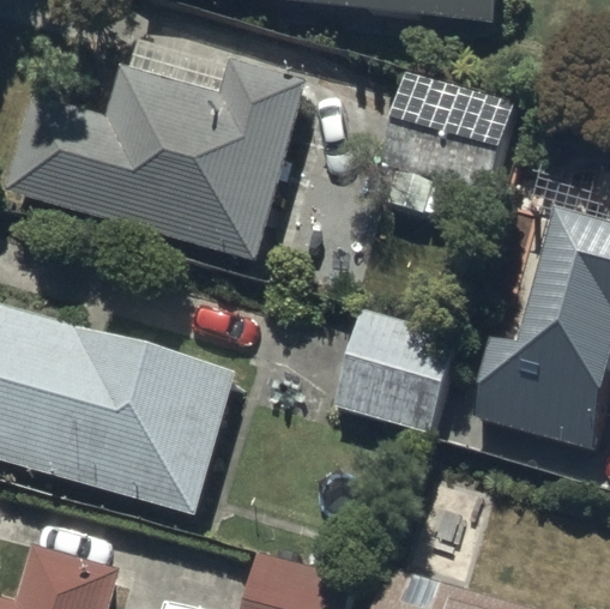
[(207,0),(496,25),(499,0),(207,0)]
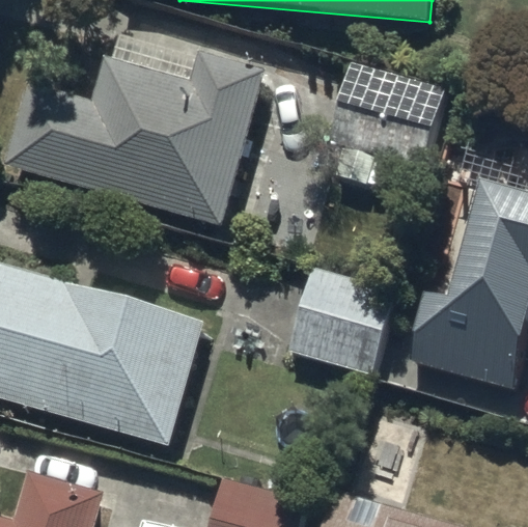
[(6,163),(221,226),(265,78),(196,58),(189,83),(104,58),(91,101),(30,82),(6,163)]
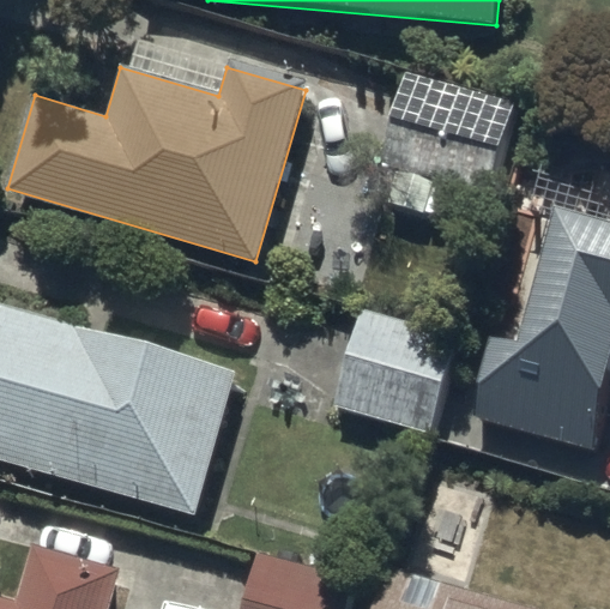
[(379,162),(496,192),(519,106),(400,76),(379,162)]
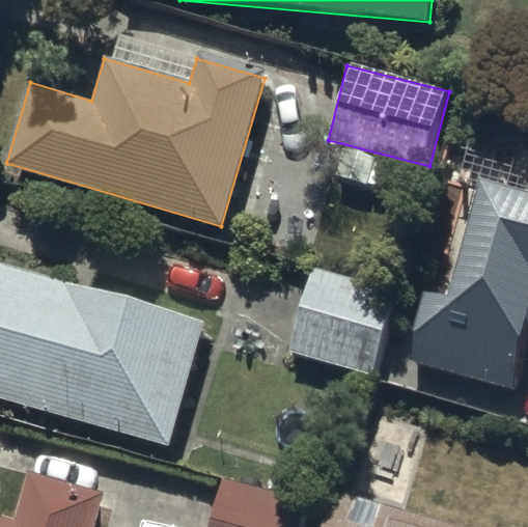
[(527,195),(484,186),(475,224),(452,219),(433,300),(423,297),(408,361),(516,387),(527,337),(527,195)]
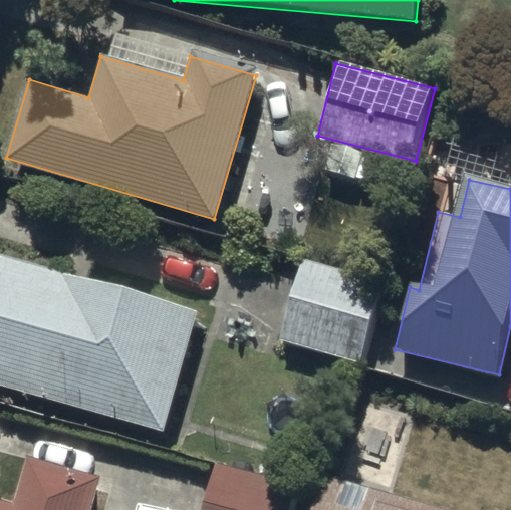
[(197,312),(0,253),(0,384),(161,432),(197,312)]
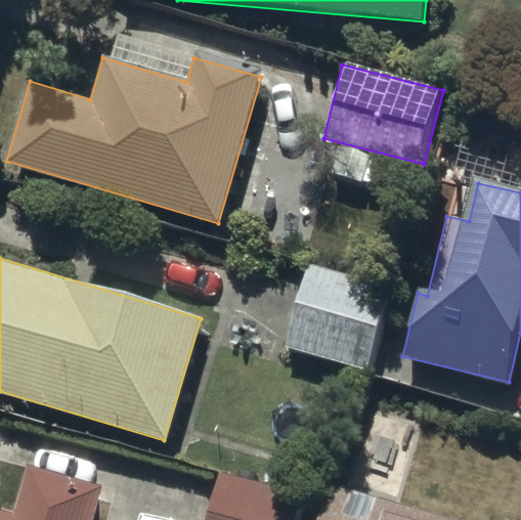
[(298,286),(286,350),(373,367),(385,303),(298,286)]
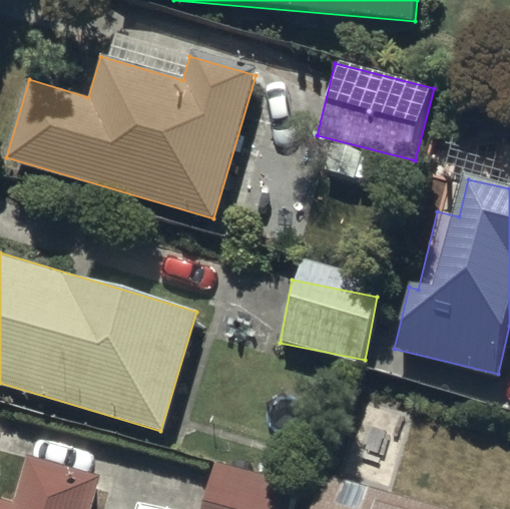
[(0,508),(96,508),(104,480),(30,459),(17,505),(0,500),(0,508)]
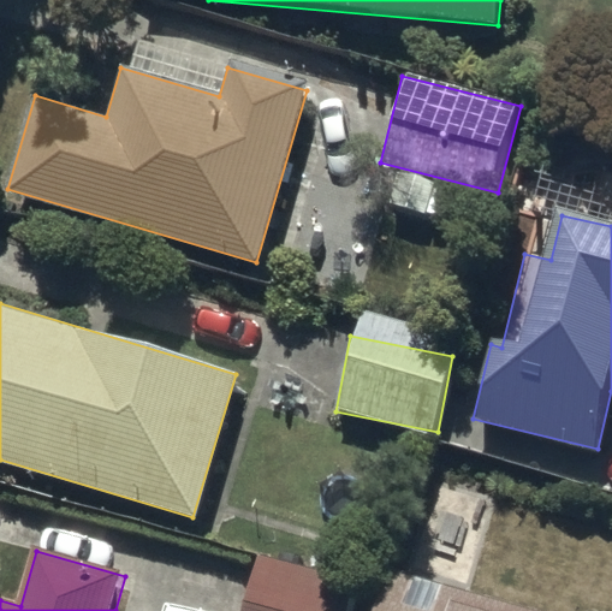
[(348,610),(356,582),(261,557),(245,610),(348,610)]
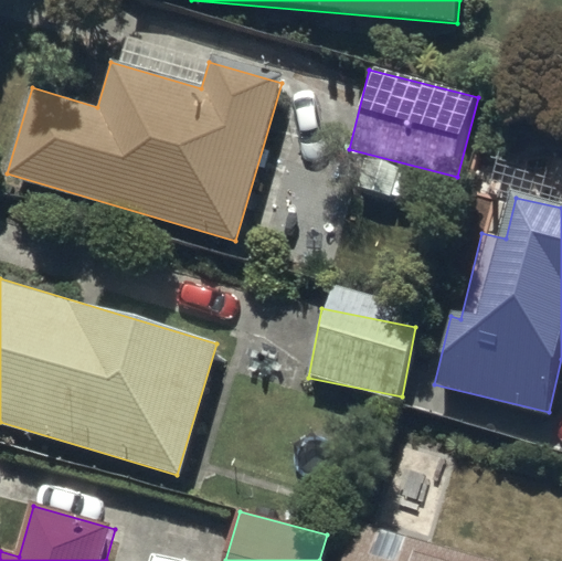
[(336,549),(331,560),(487,560),(359,524),(350,553),(336,549)]
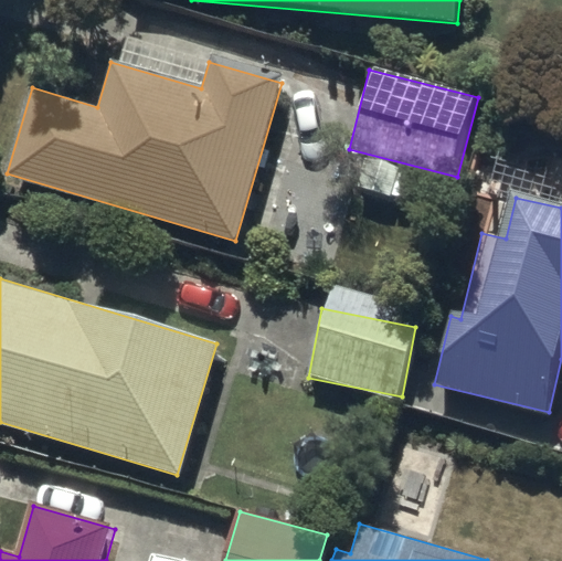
All buildings are outlined.
